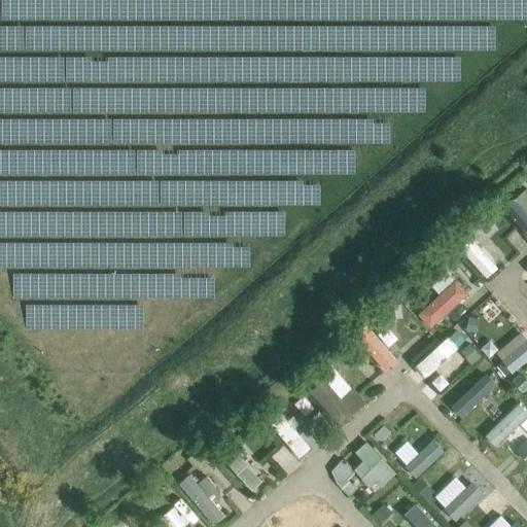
[(526,234),(526,186),(504,207),(526,234)]
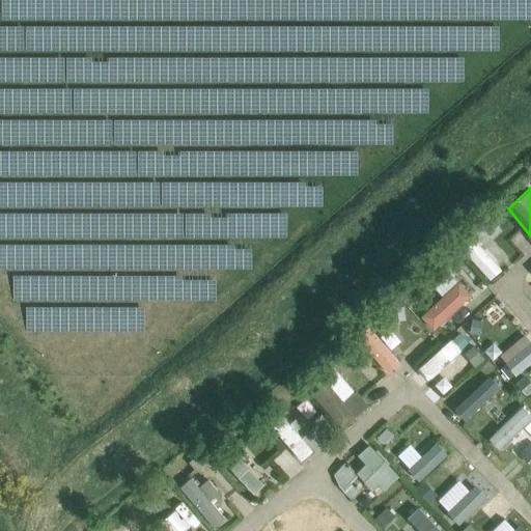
[(491,230),(500,221),(495,215),(484,224),(491,230)]
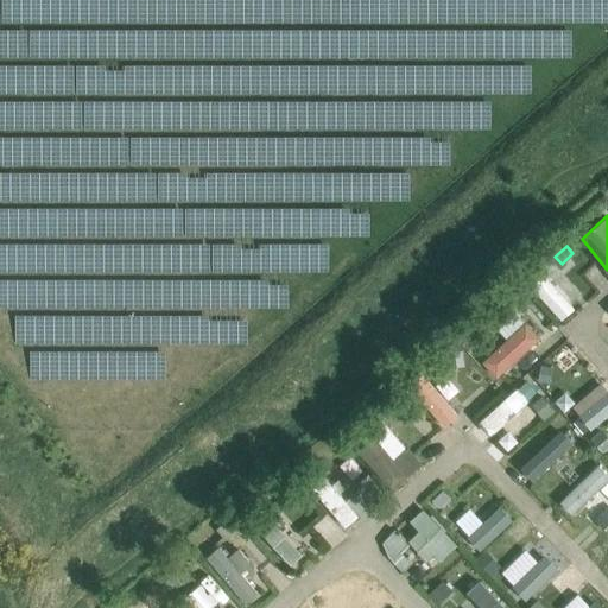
[(561,320),(575,309),(551,277),(537,286),(561,320)]
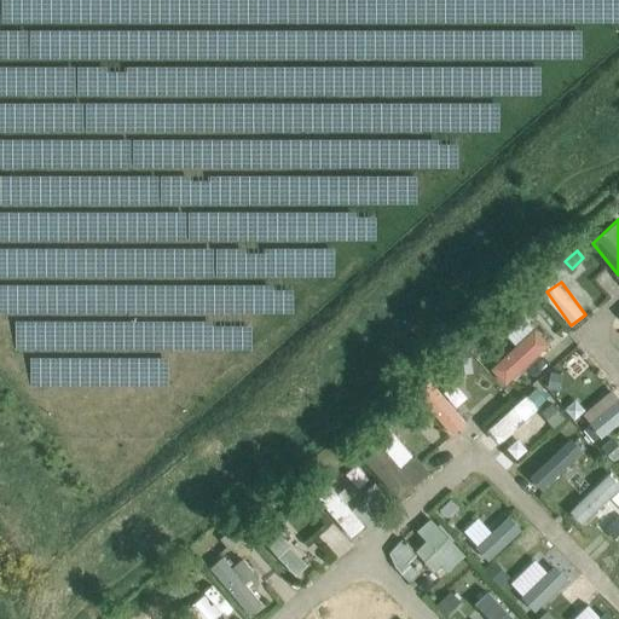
[(507,386),(553,343),(534,324),(490,366),(507,386)]
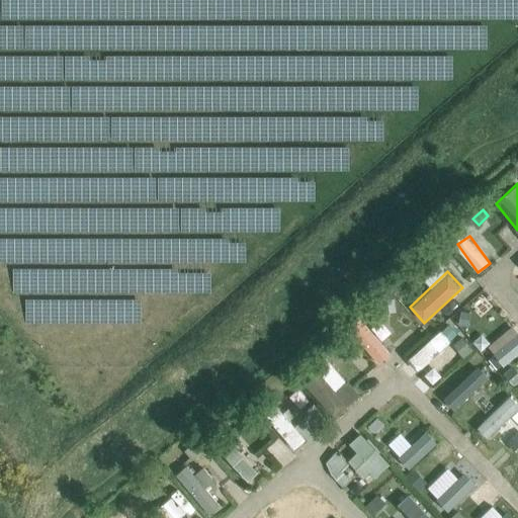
[(380,301),(380,313),(396,312),(395,300),(380,301)]
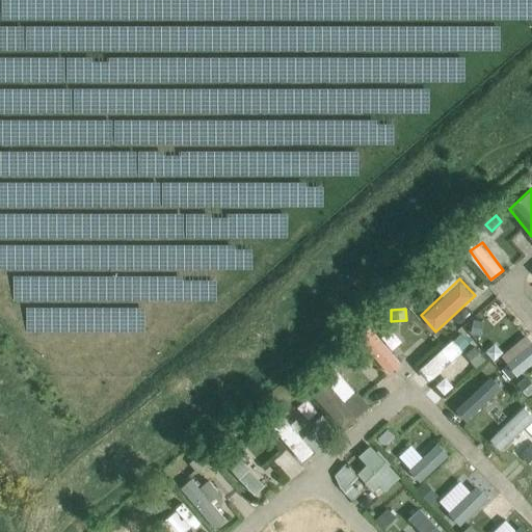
[(531,339),(527,333),(500,354),(516,375),(531,363),(531,339)]
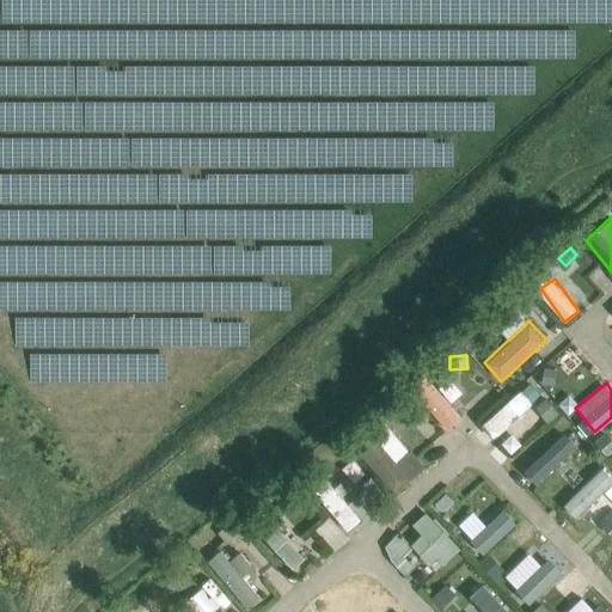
[(450,428),(463,415),(439,389),(424,402),(450,428)]
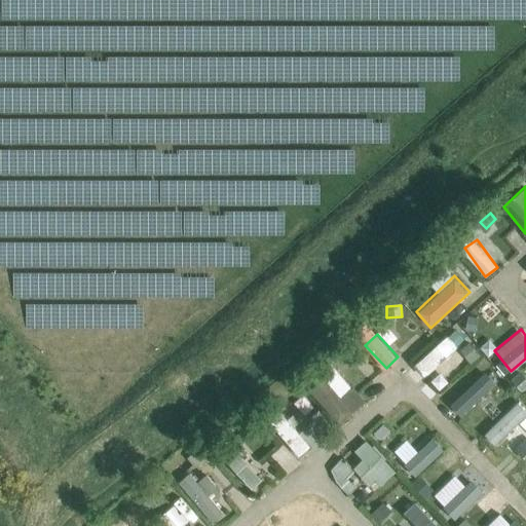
[(351,341),(340,351),(350,363),(362,352),(351,341)]
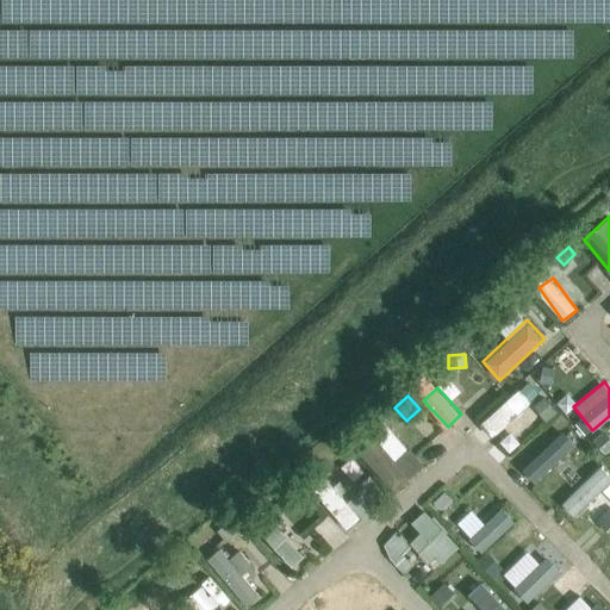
[(545,398),(534,406),(545,419),(555,411),(545,398)]
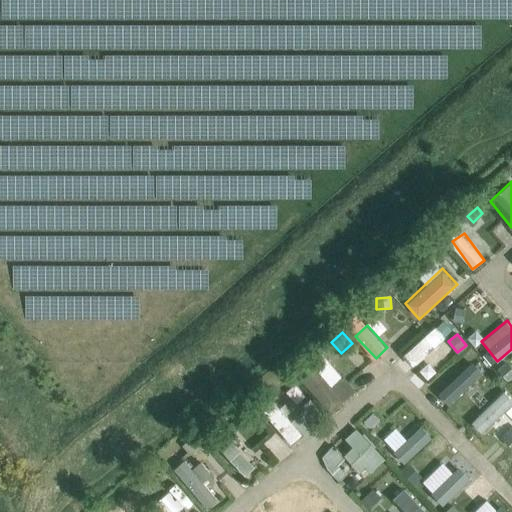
[(299,376),(330,410),(355,387),(324,353),(299,376)]
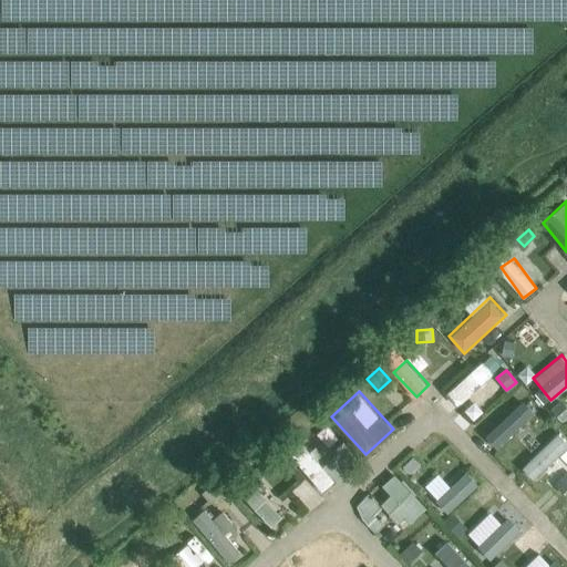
[(486,434),(498,447),(536,412),(525,399),(486,434)]
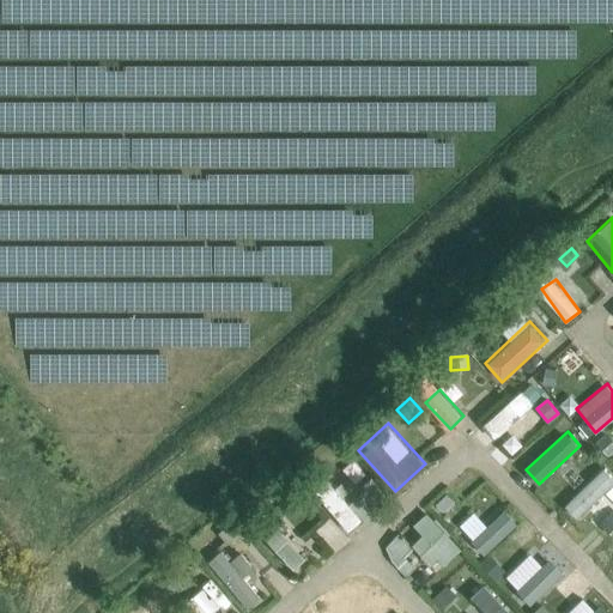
[(612,443),(605,435),(595,443),(608,457),(612,453),(612,443)]
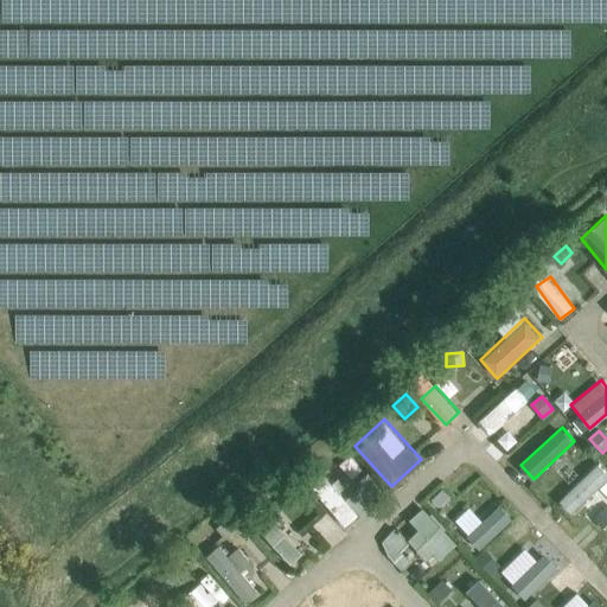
[(299,462),(294,474),(306,478),(311,467),(299,462)]
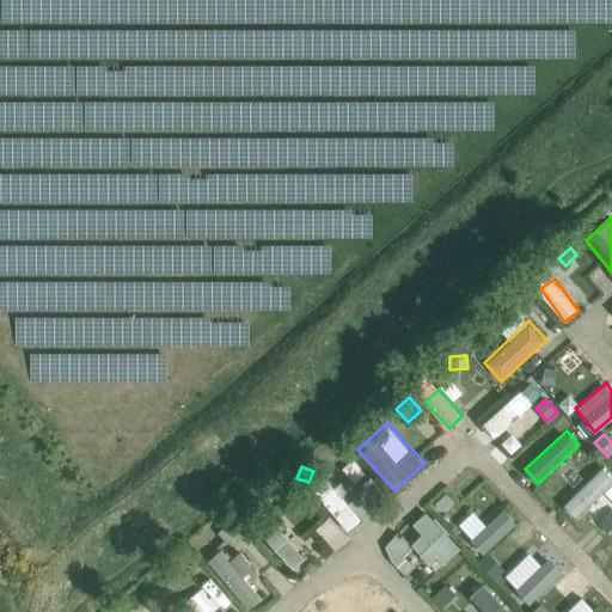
[(611,476),(603,466),(563,502),(576,516),(611,483),(611,476)]
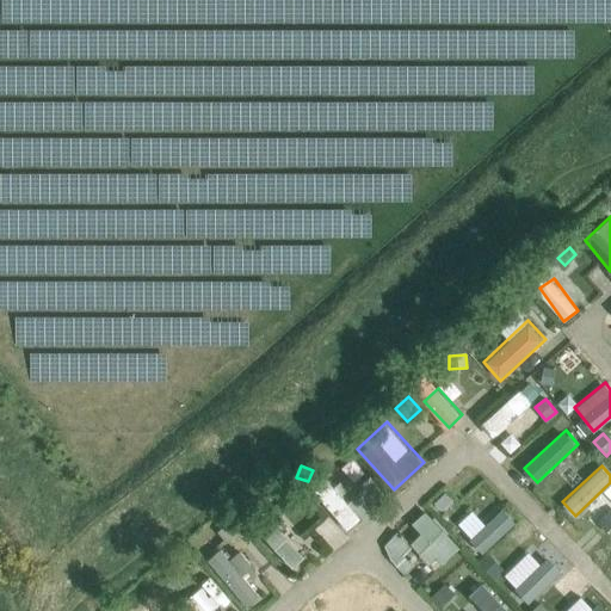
[(363,516),(328,479),(313,492),(349,530),(363,516)]
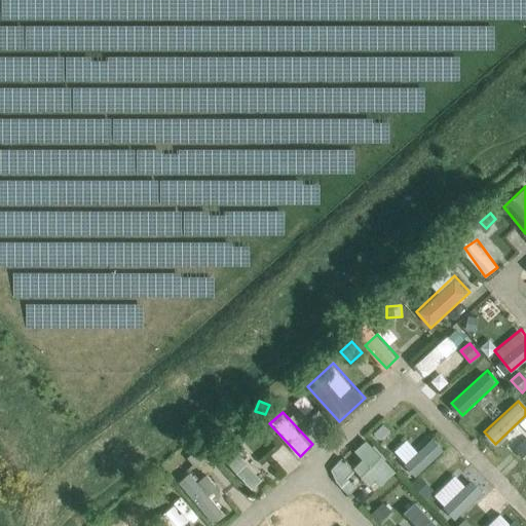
[(519,446),(525,434),(525,430),(517,425),(509,440),(519,446)]
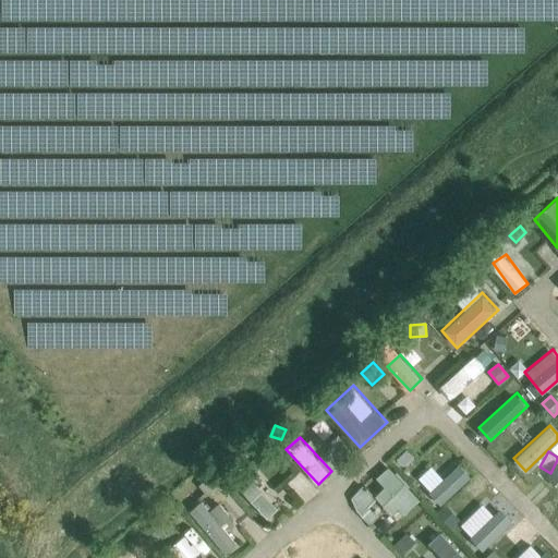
[(252,461),(244,468),(251,475),(258,469),(252,461)]
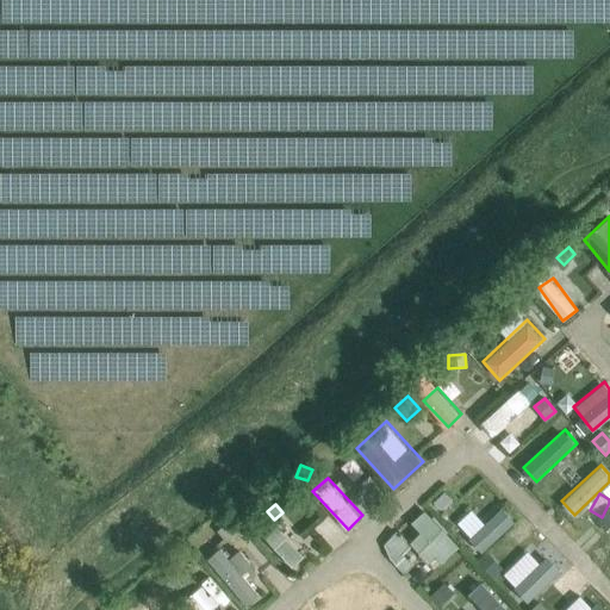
[(484,553),(517,520),(503,505),(470,539),(484,553)]
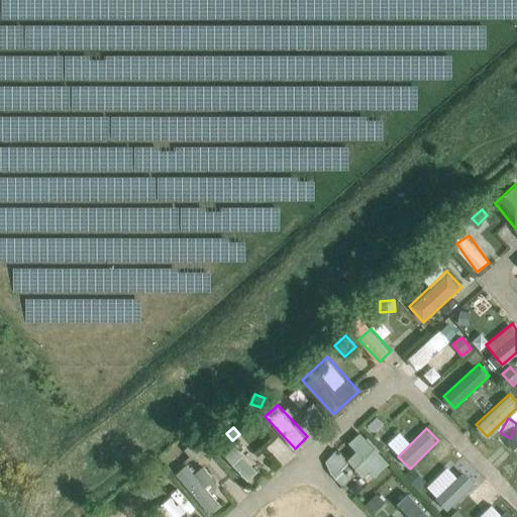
[(338,447),(323,463),(344,484),(355,472),(369,485),(391,460),(360,432),(341,451),(338,447)]
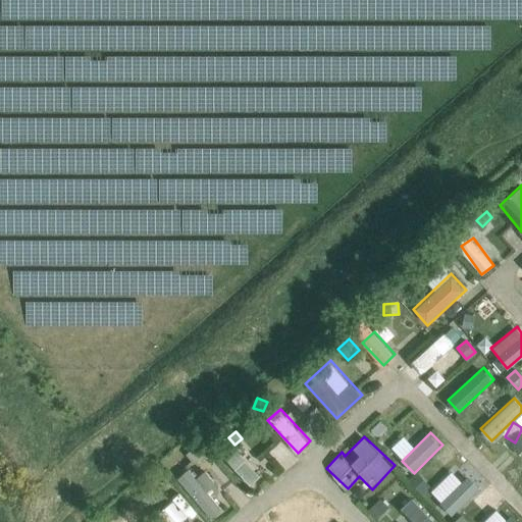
[(186,455),(194,465),(207,454),(199,444),(186,455)]
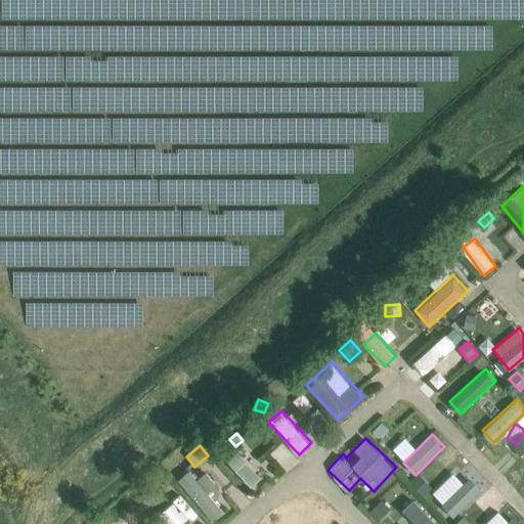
[(251,486),(263,475),(237,445),(224,457),(251,486)]
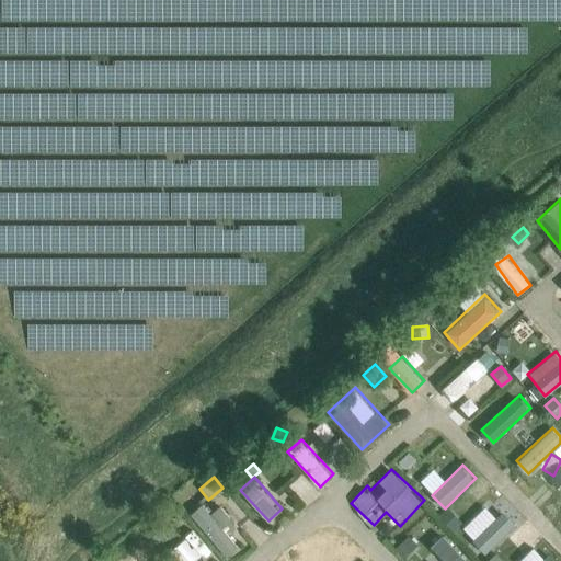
[(205,502),(191,514),(229,558),(248,542),(217,506),(212,511),(205,502)]
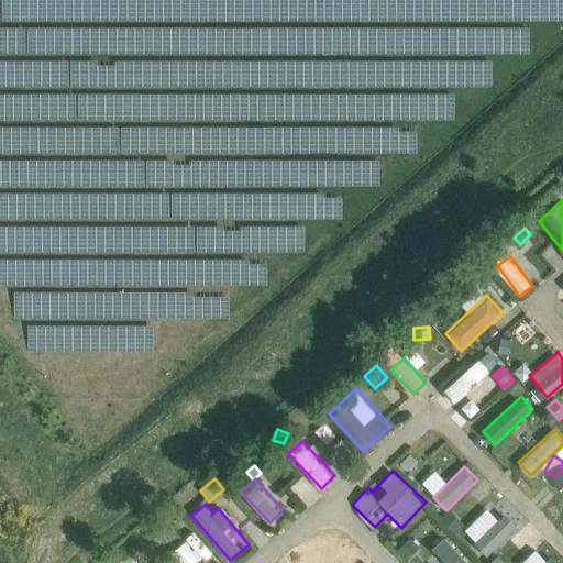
[(161,523),(150,533),(157,542),(168,533),(161,523)]
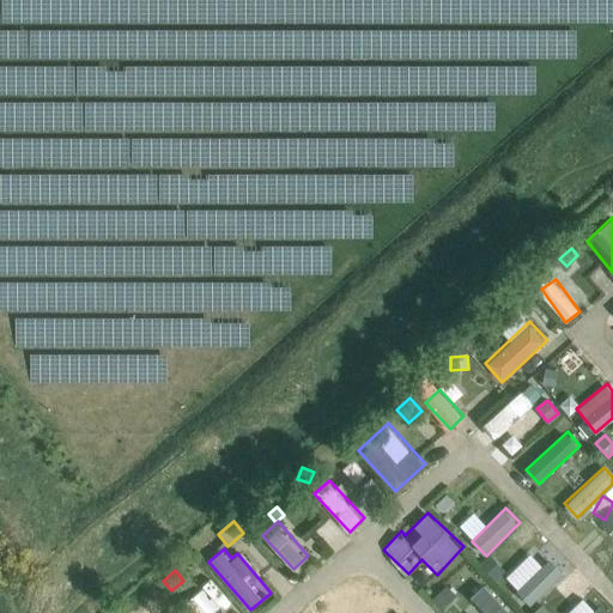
[(481,612),(514,612),(485,583),(468,599),(481,612)]
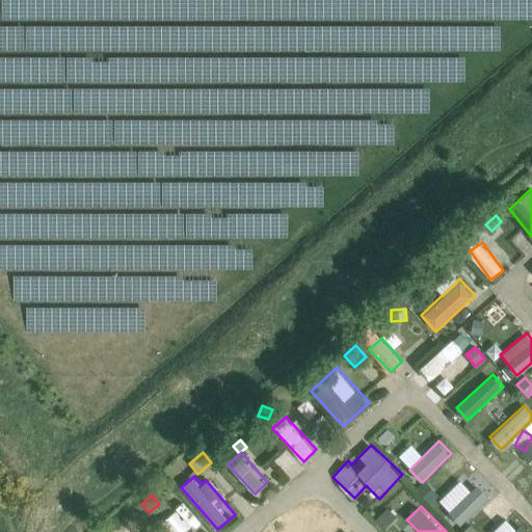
[(396,517),(387,509),(374,522),(383,531),(396,517)]
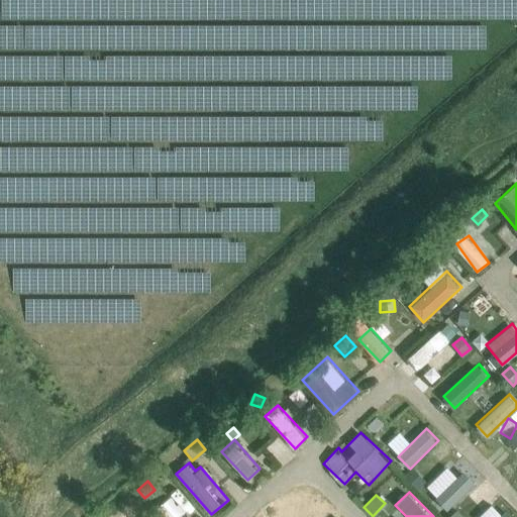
[(162,505),(175,516),(183,506),(170,496),(162,505)]
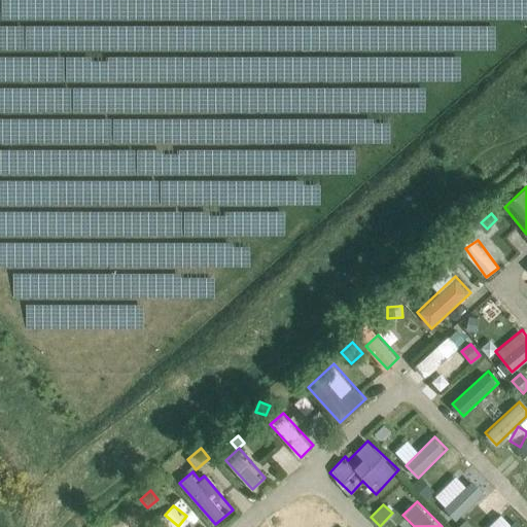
[(335,526),(320,512),(304,526),(335,526)]
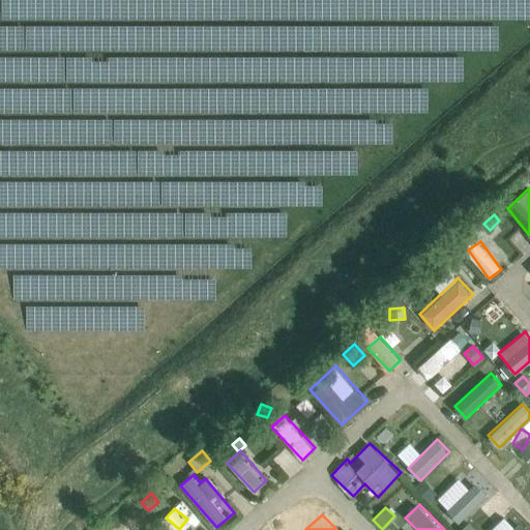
[(448,527),(450,529),(465,529),(455,520),(448,527)]
